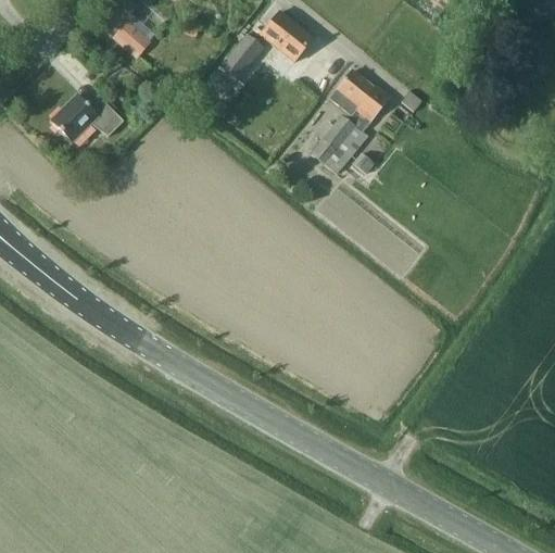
[(137,3),(134,0),(115,0),(96,23),(111,37),(135,58),(155,34),(129,11),(137,3)]
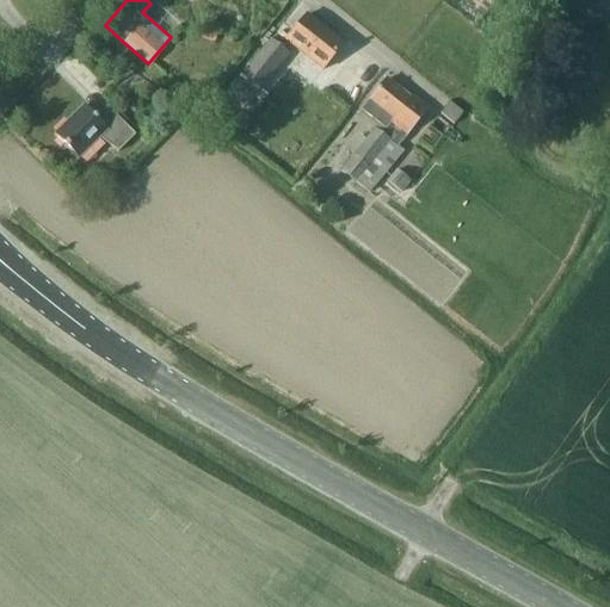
[(285,37),(324,67),(344,42),(307,12),(285,37)]
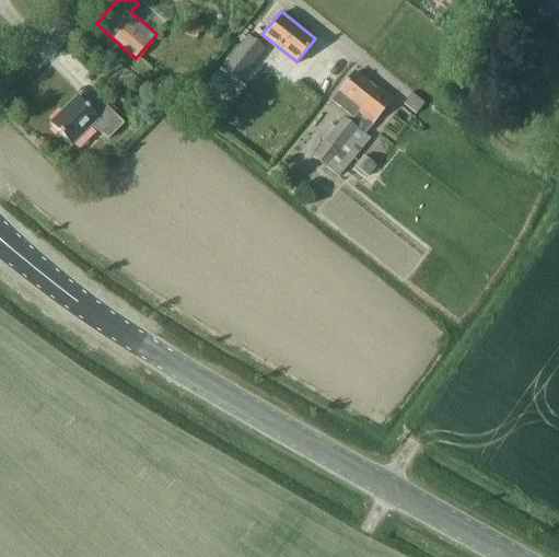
[(265,47),(248,34),(222,67),(239,79),(265,47)]
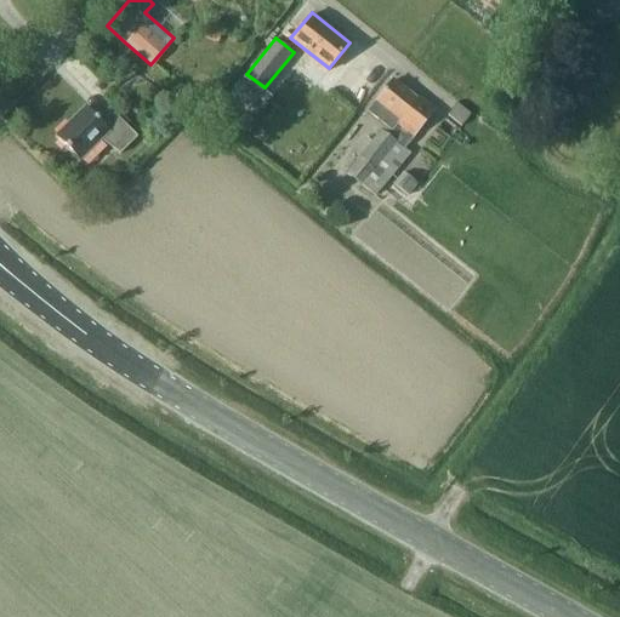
[(272,95),(246,74),(221,106),(246,126),(272,95)]
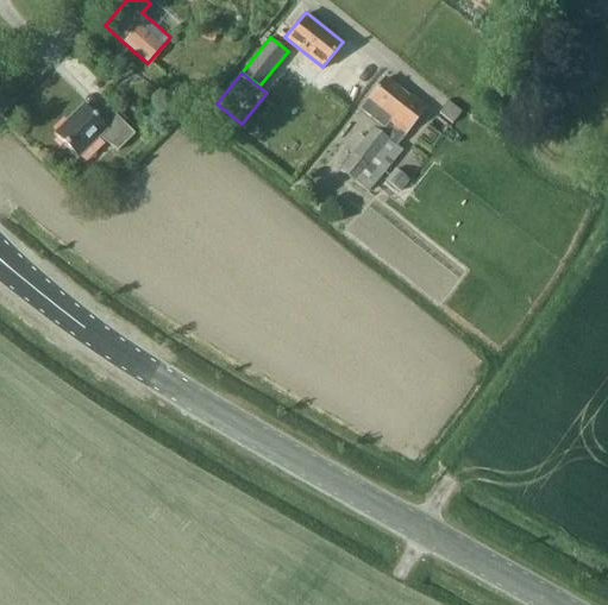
[(408,94),(386,76),(362,107),(378,120),(367,136),(359,131),(348,146),(353,151),(340,166),(369,189),(402,147),(396,144),(405,132),(406,133),(427,105),(411,92),(408,94)]
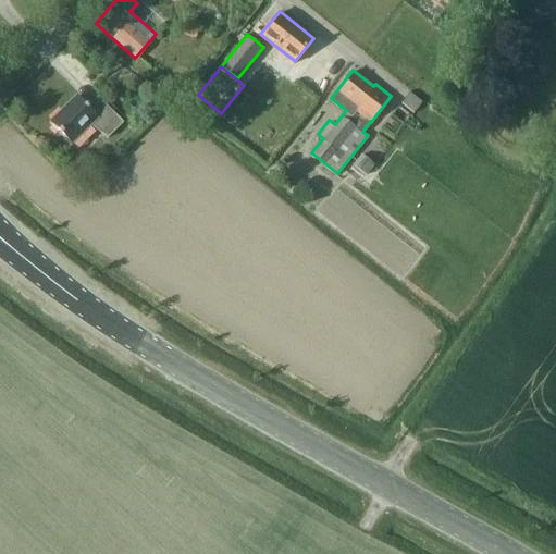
[(415,110),(423,99),(411,90),(403,100),(415,110)]
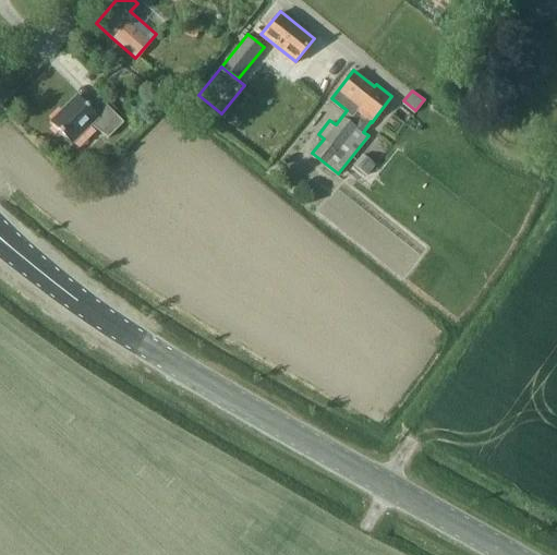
[(94,111),(77,94),(50,121),(72,143),(92,123),(108,136),(123,121),(104,101),(94,111)]
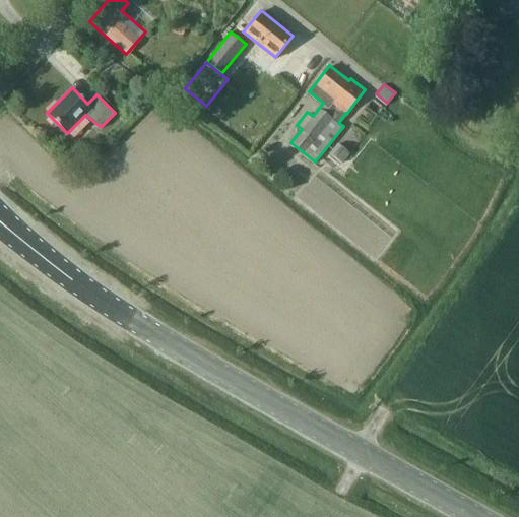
[(338,141),(330,151),(342,162),(350,151),(338,141)]
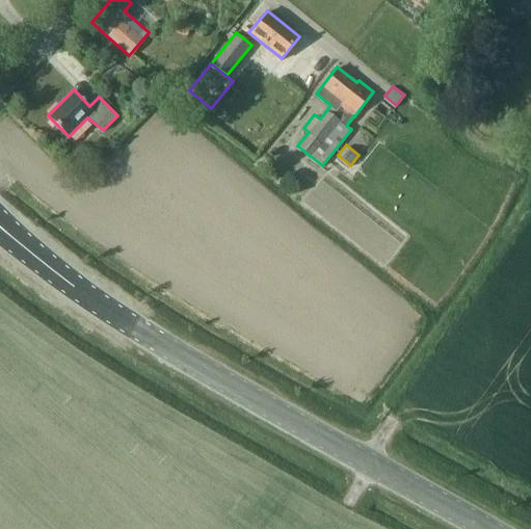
All buildings are outlined.
